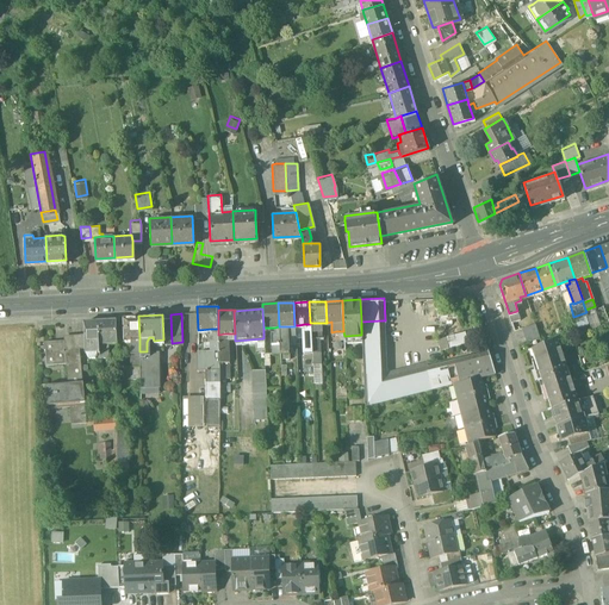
[(138,316),(115,317),(116,338),(124,338),(130,338),(140,338),(138,316)]
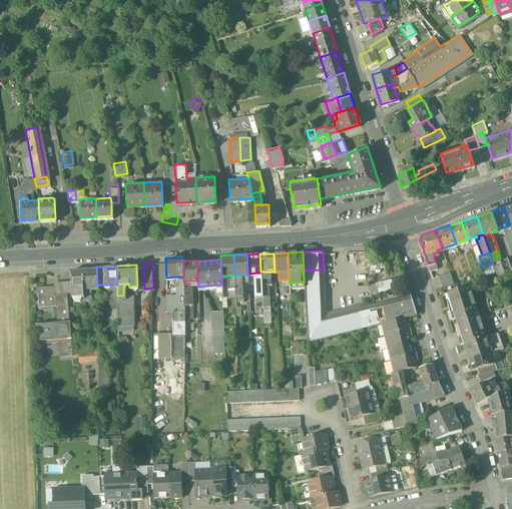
[(81,268),(70,269),(71,279),(65,279),(66,290),(66,291),(71,291),(71,295),(72,294),(72,297),(74,299),(79,299),(81,296),(81,294),(82,294),(82,299),(89,299),(89,288),(97,287),(97,285),(96,267),(81,268)]
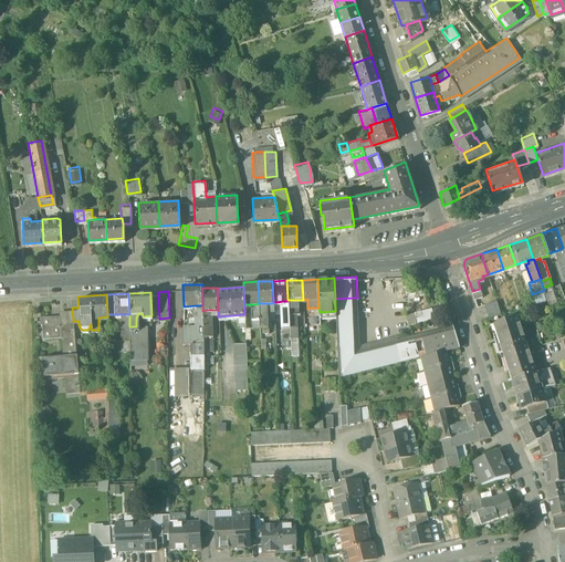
[(354,298),(335,299),(335,311),(336,326),(353,325),(355,325),(354,298)]
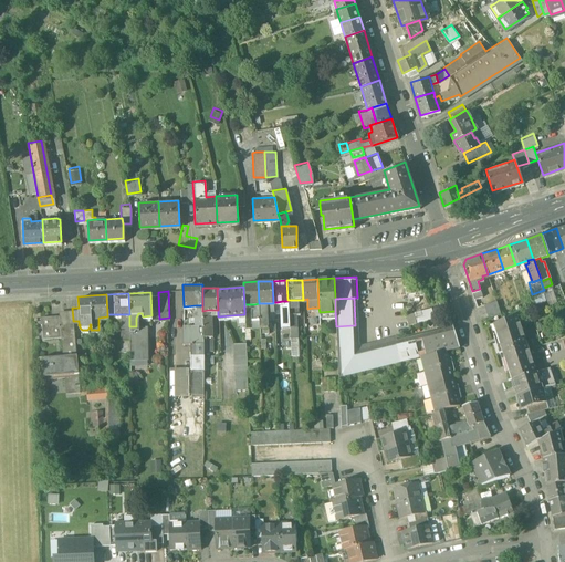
[(497,299),(484,302),(487,309),(498,305),(497,299)]
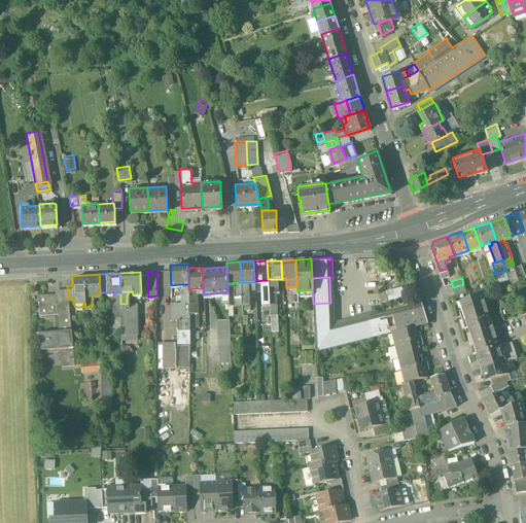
[(278,279),(268,279),(268,280),(269,303),(276,303),(276,293),(274,293),(274,291),(278,290),(278,279)]
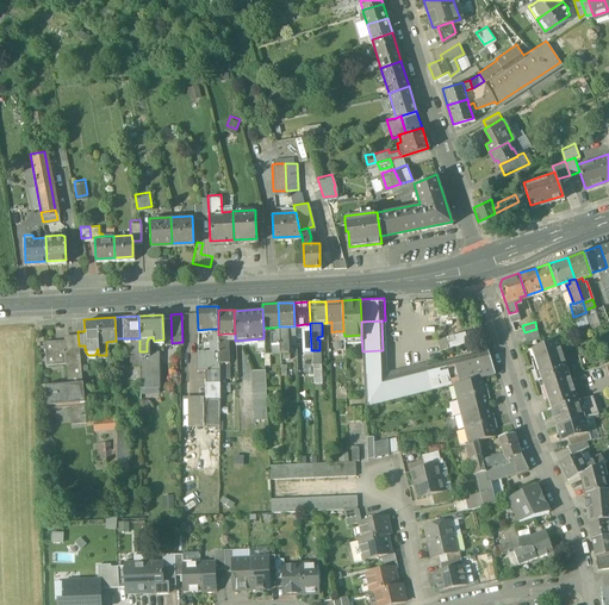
[(536,329),(524,332),(526,340),(539,336),(536,329)]
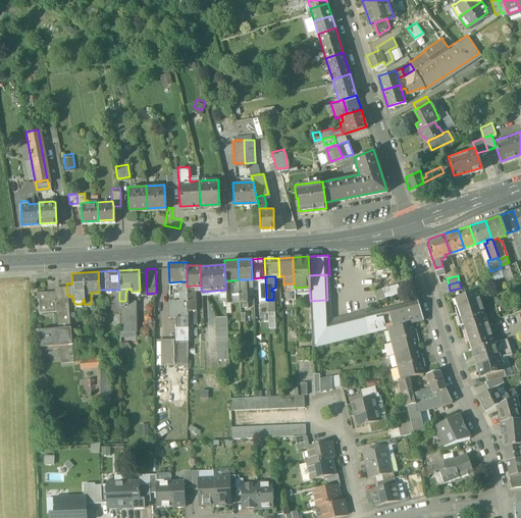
[(66,283),(54,285),(54,289),(56,308),(57,326),(70,325),(67,296),(67,295),(66,283)]
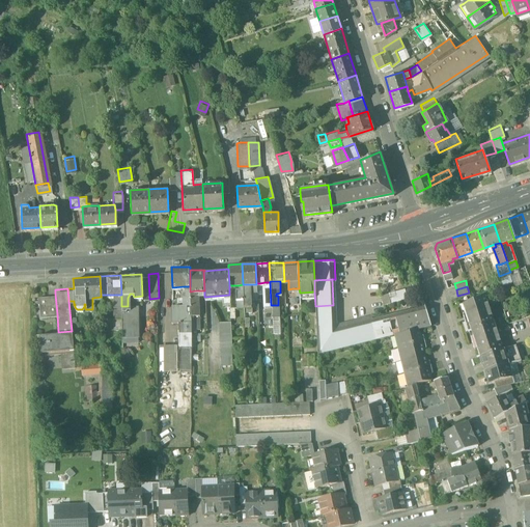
[(405,289),(382,295),(384,302),(407,297),(405,289)]
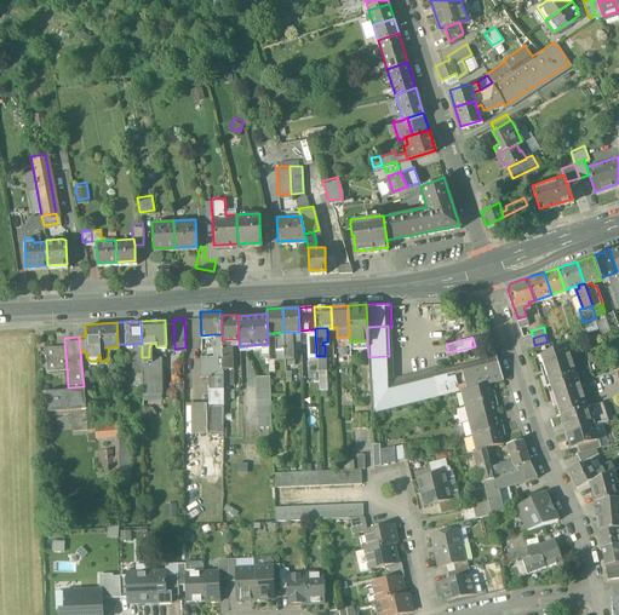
[(228,339),(222,340),(223,354),(223,367),(233,367),(231,343),(229,343),(228,339)]
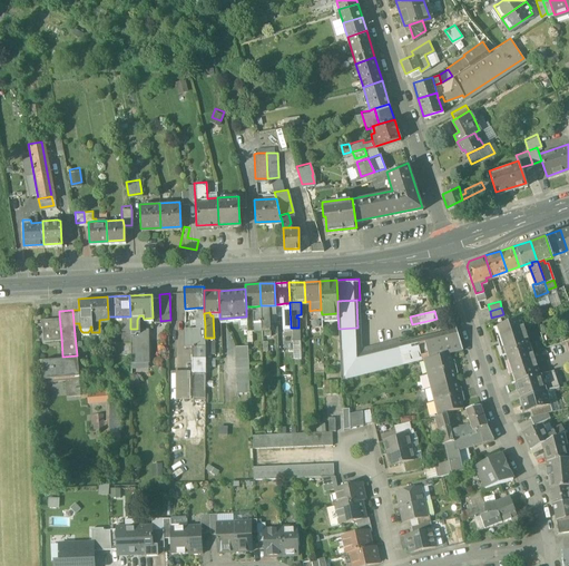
[(452,314),(445,315),(449,327),(455,325),(452,314)]
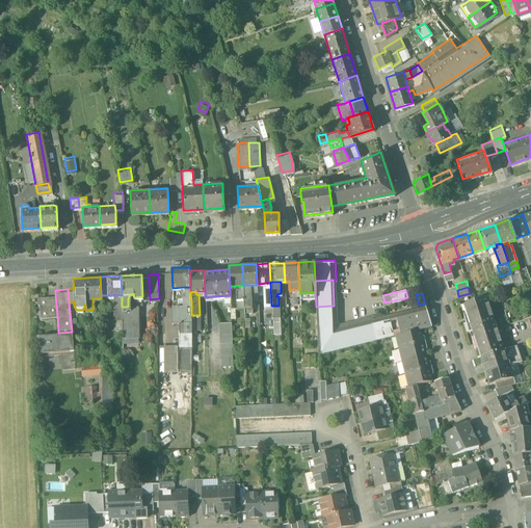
[(49,295),(38,295),(40,316),(57,314),(55,294),(49,294),(49,295)]
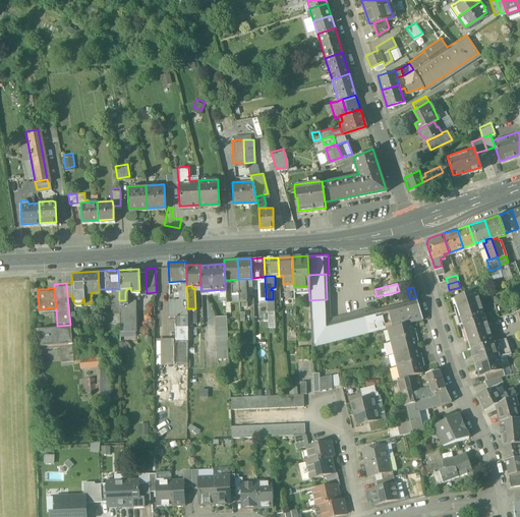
[(475,288),(454,295),(470,347),(486,342),(493,340),(475,288)]
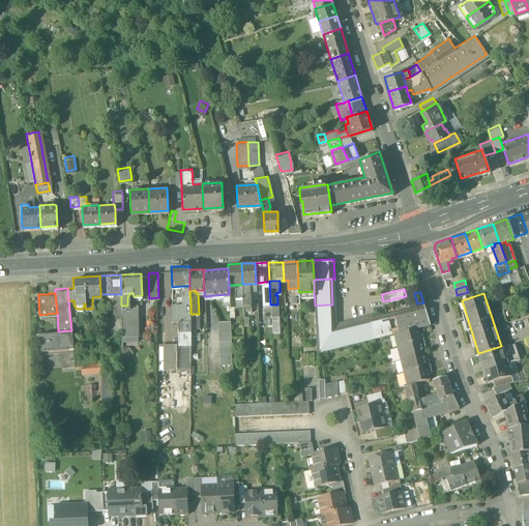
[(177,303),(172,303),(172,320),(178,320),(190,319),(190,314),(190,302),(182,303),(177,303)]
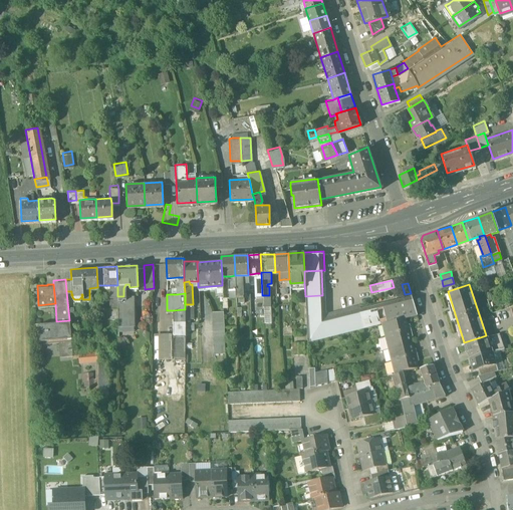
[(123,296),(117,296),(117,306),(117,316),(117,324),(134,324),(133,295),(123,295),(123,296)]
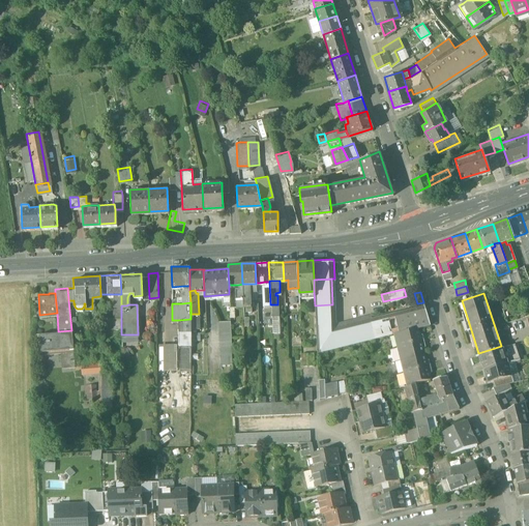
[(330,304),(315,305),(317,350),(375,335),(371,321),(331,330),(330,304)]
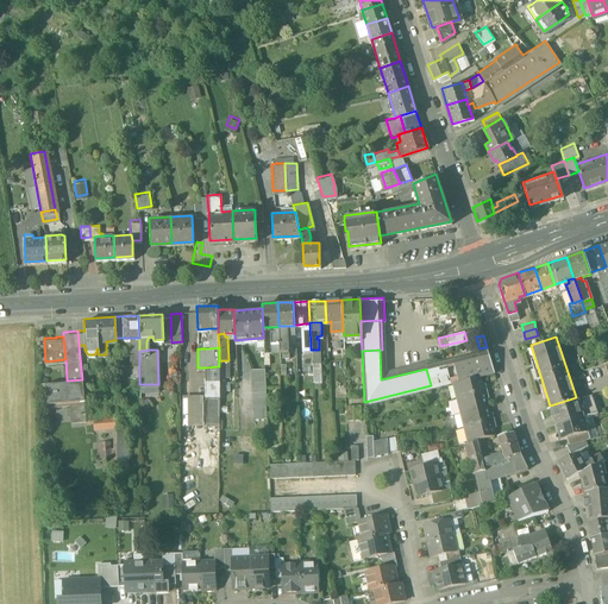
[(488,353),(436,366),(440,383),(494,370),(488,353)]
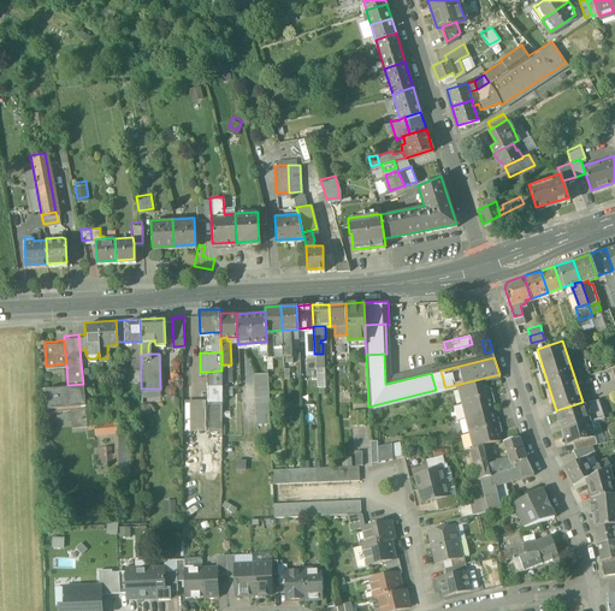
[(231,365),(222,365),(222,371),(222,379),(231,379),(231,365)]
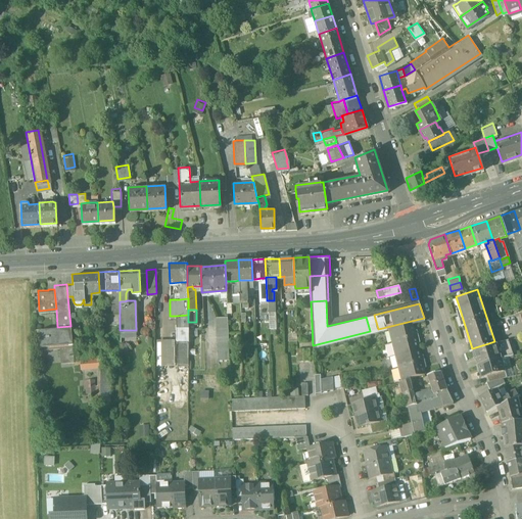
[(112,312),(100,312),(101,322),(120,322),(120,312),(112,312)]
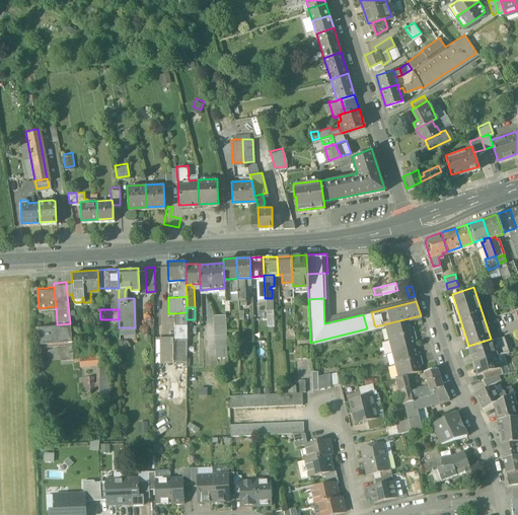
[(187,312),(174,313),(174,375),(186,375),(187,319),(187,312)]
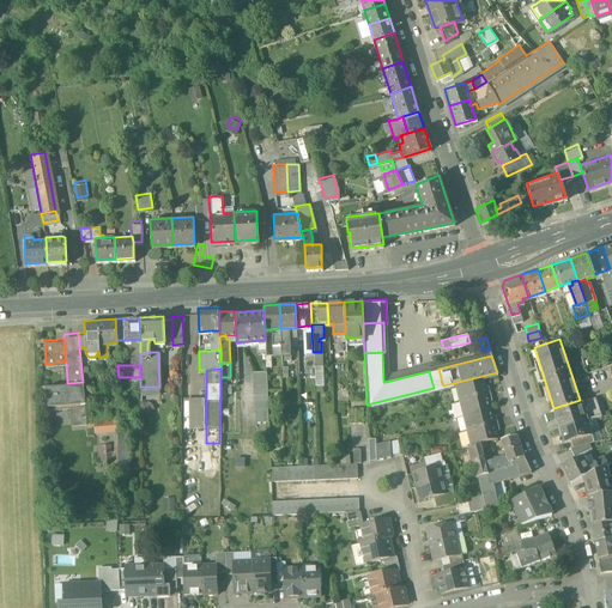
[(266,369),(253,369),(254,397),(267,396),(266,369)]
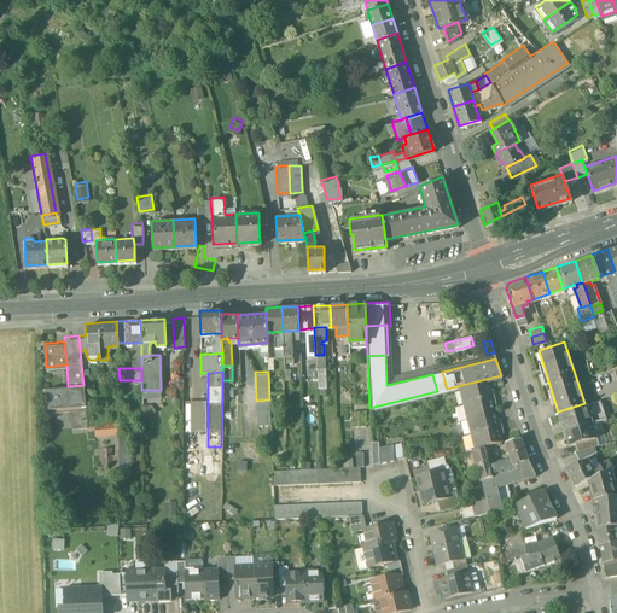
[(442,372),(432,374),(437,391),(447,389),(442,372)]
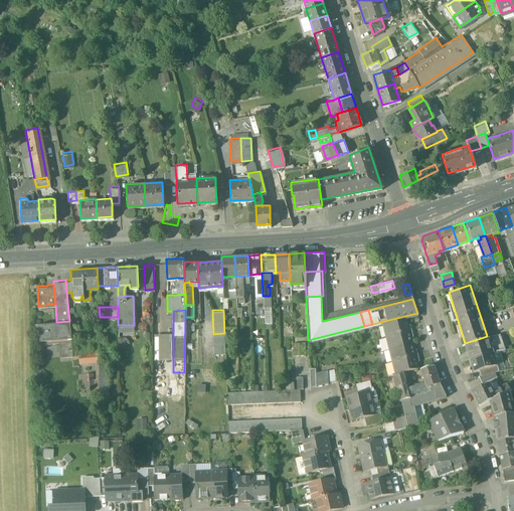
[(405,317),(381,322),(385,335),(411,328),(410,324),(407,324),(405,317)]
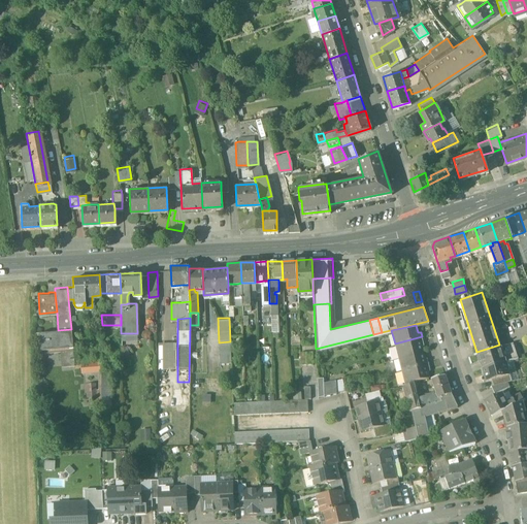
[(71,329),(58,330),(58,331),(60,346),(61,359),(73,358),(71,329)]
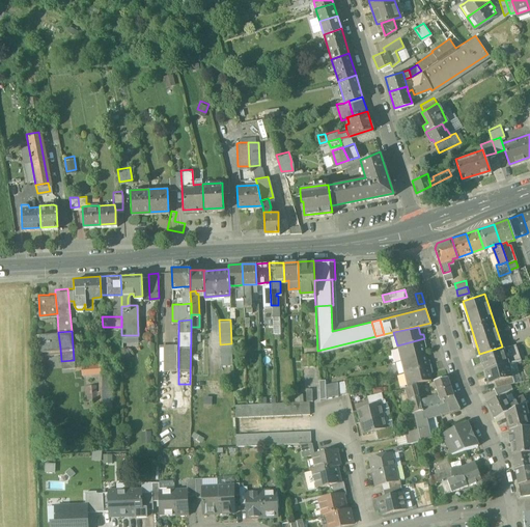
[(58,333),(40,334),(42,350),(60,348),(58,333)]
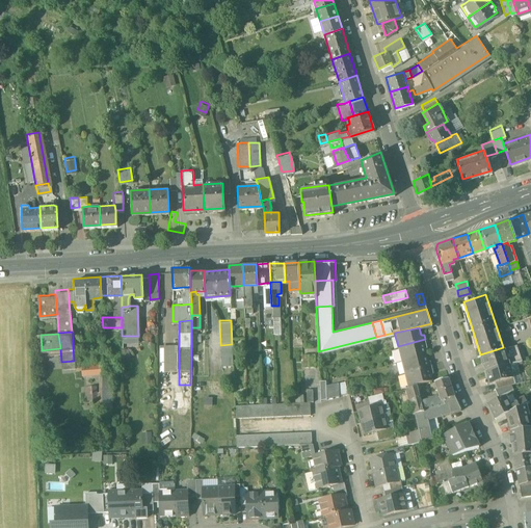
[(425,339),(398,346),(401,359),(425,352),(423,345),(426,344),(425,339)]
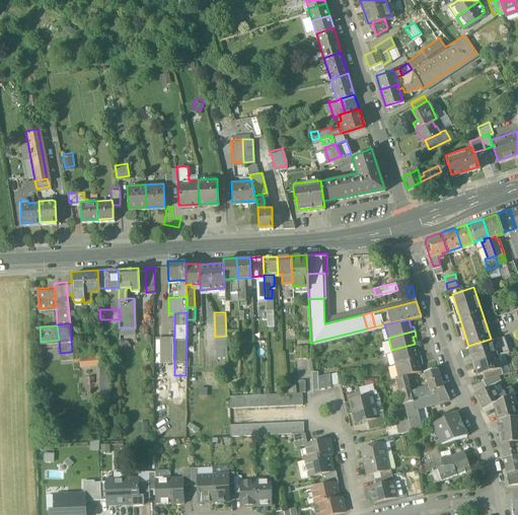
[(491,339),(485,341),(468,346),(473,360),(497,354),(504,352),(503,346),(506,345),(502,335),(491,339)]
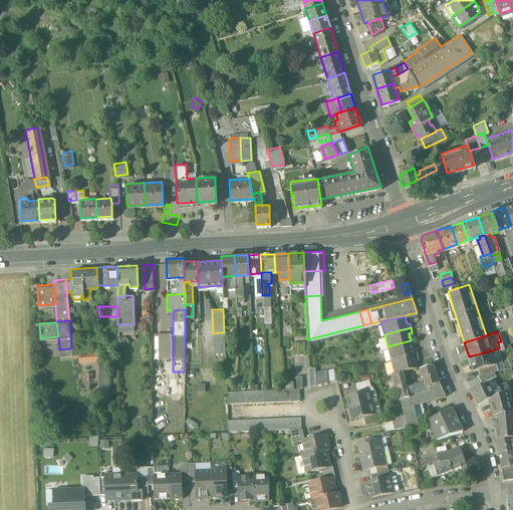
[(293,349),(306,349),(306,339),(293,339),(293,349)]
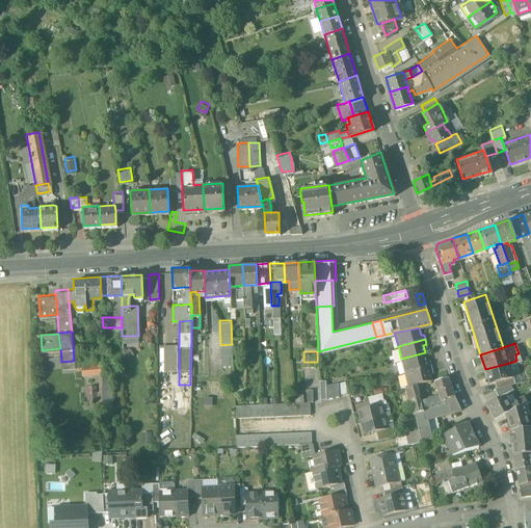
[(425,352),(401,359),(404,371),(431,365),(430,360),(427,361),(425,352)]
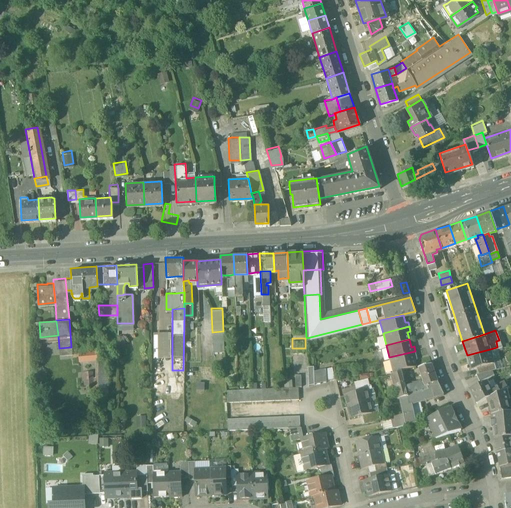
[(96,347),(83,347),(84,358),(97,357),(96,347)]
